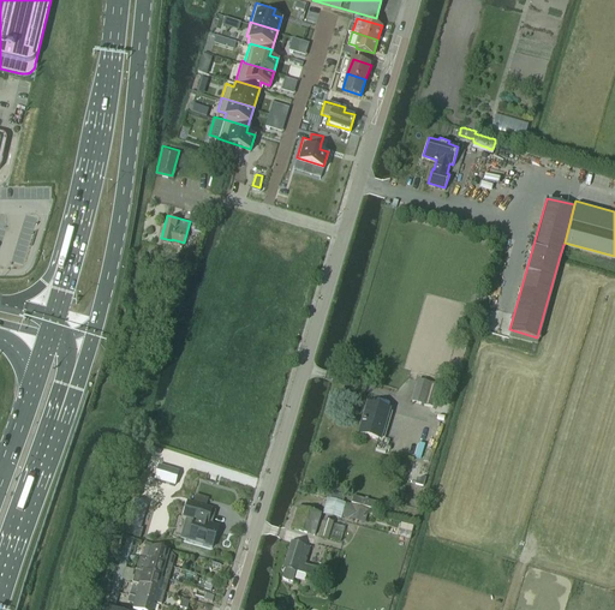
[(424,401),(430,380),(418,376),(412,398),(424,401)]
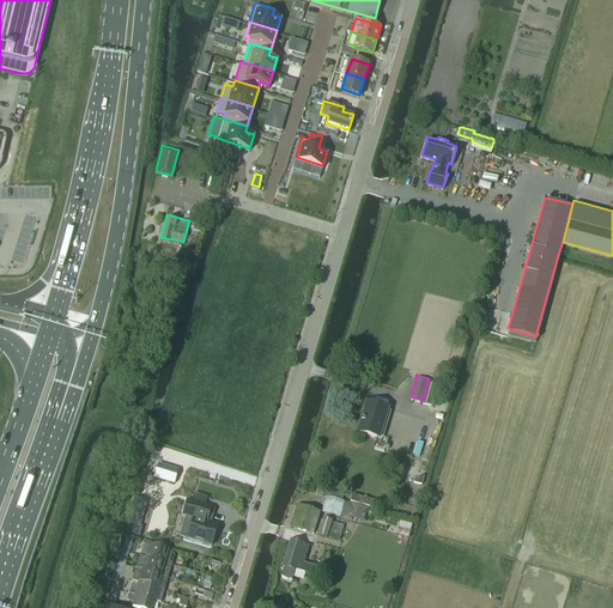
[(424,400),(435,403),(441,382),(430,380),(424,400)]
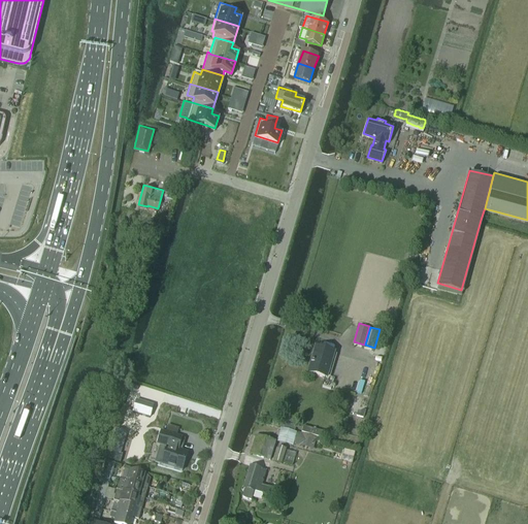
[(327,375),(334,349),(316,344),(312,354),(314,354),(309,370),(327,375)]
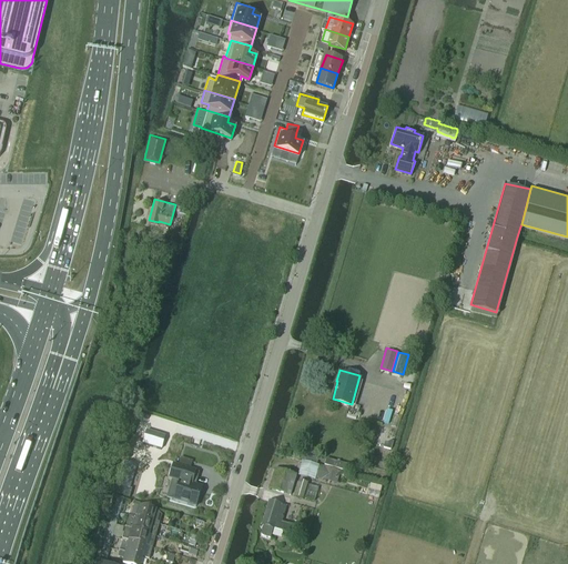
[(146,426),(142,440),(161,446),(165,432),(146,426)]
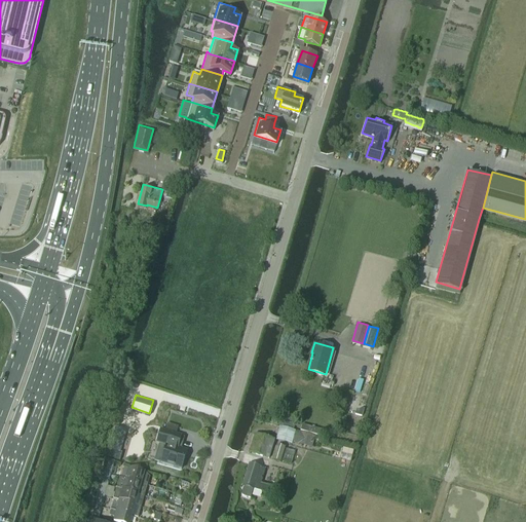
[(299,441),(311,444),(314,434),(318,435),(321,427),(303,423),(299,441)]
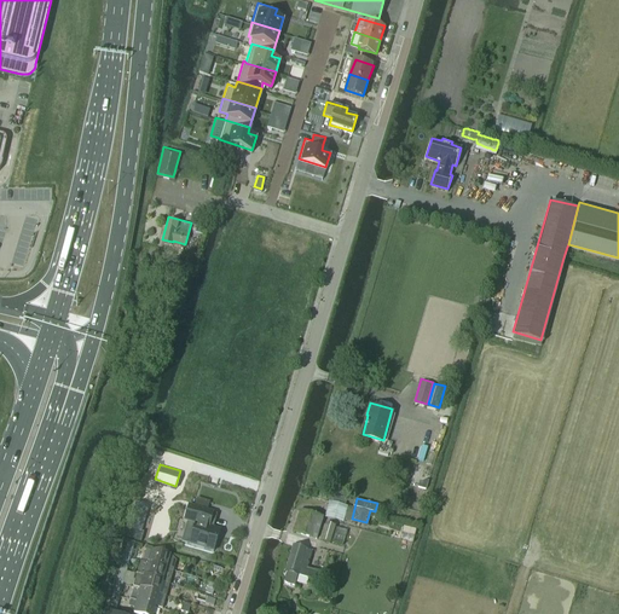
[(337,515),(341,503),(330,499),(328,511),(337,515)]
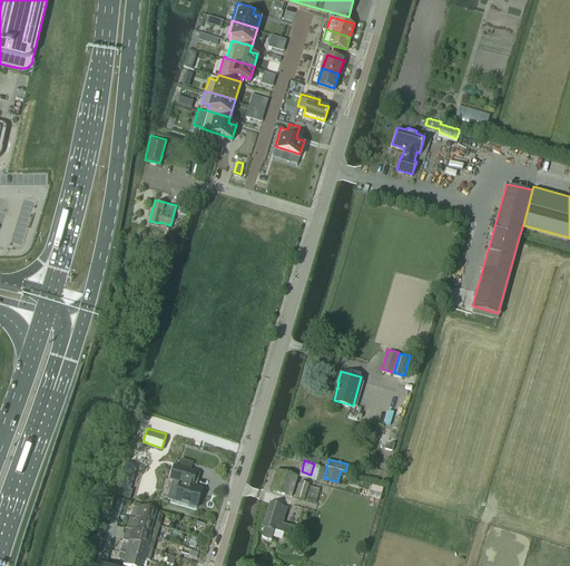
[(120,484),(118,494),(129,497),(133,487),(129,487),(137,465),(137,464),(130,461),(124,485),(120,484)]
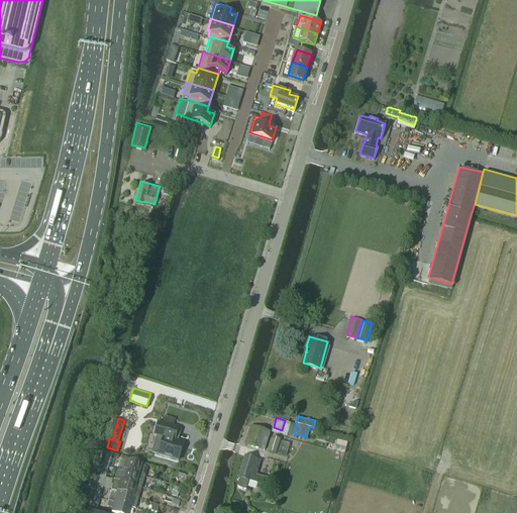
[(157,434),(151,450),(159,452),(159,453),(164,454),(179,459),(184,441),(176,439),(179,427),(159,421),(154,434),(157,434)]
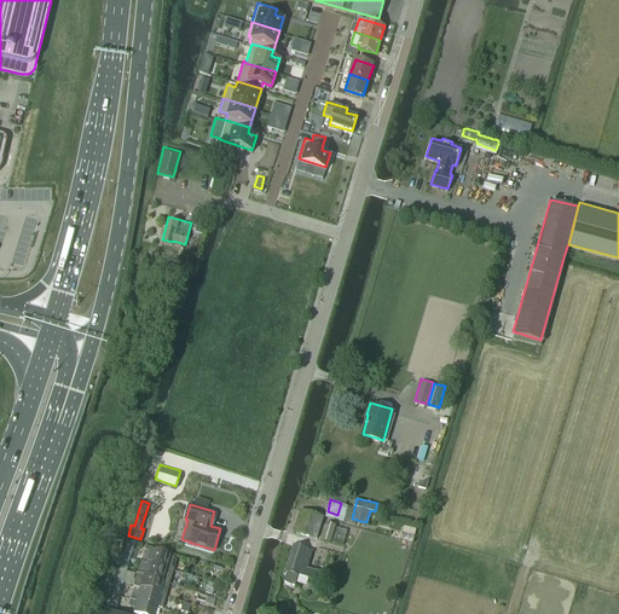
[(316,536),(323,515),(301,508),(294,528),(316,536)]
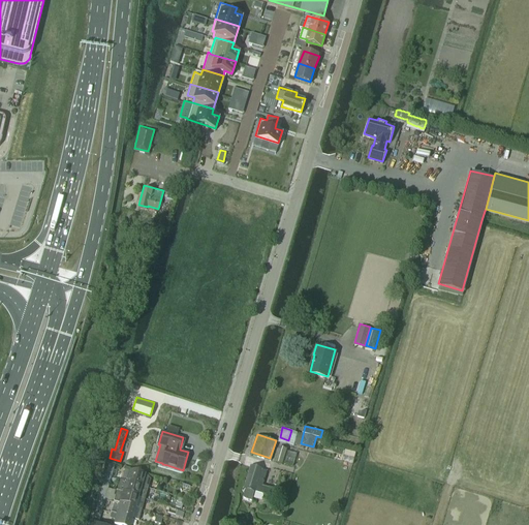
[(282,461),(286,448),(278,445),(274,459),(282,461)]
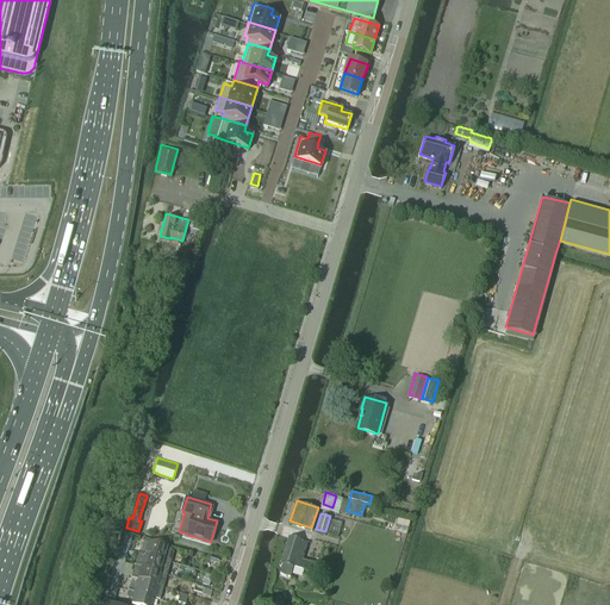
[(122,546),(129,548),(132,535),(126,532),(122,546)]
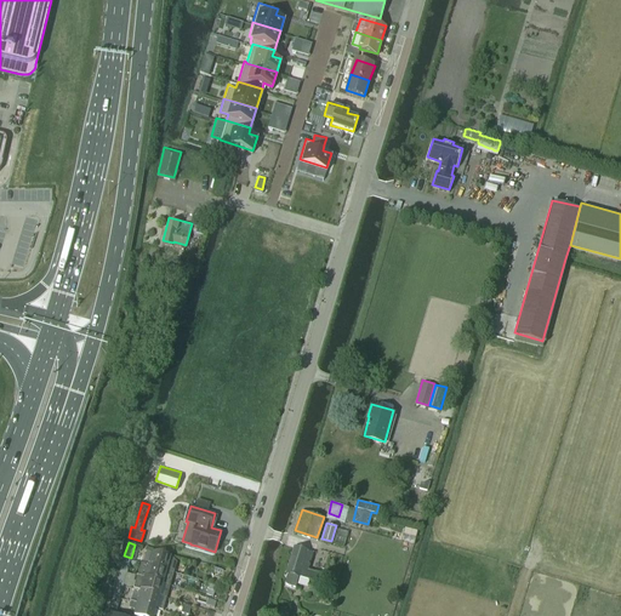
[(289,571),(286,579),(286,580),(286,581),(288,581),(288,582),(289,582),(296,585),(298,574),(318,580),(319,571),(308,568),(313,549),(295,545),(288,570),(289,571)]
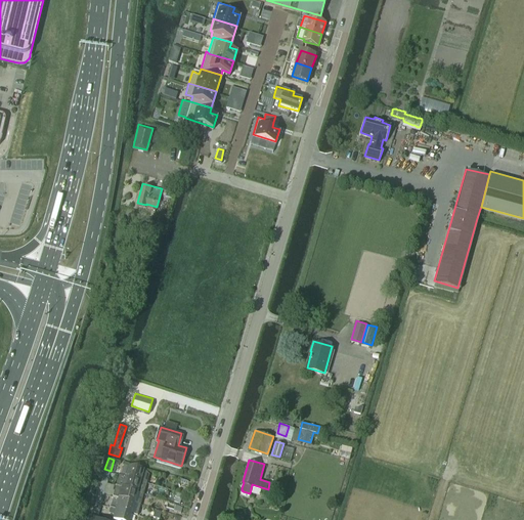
[(125,474),(125,475),(146,481),(149,471),(124,463),(121,473),(125,474)]
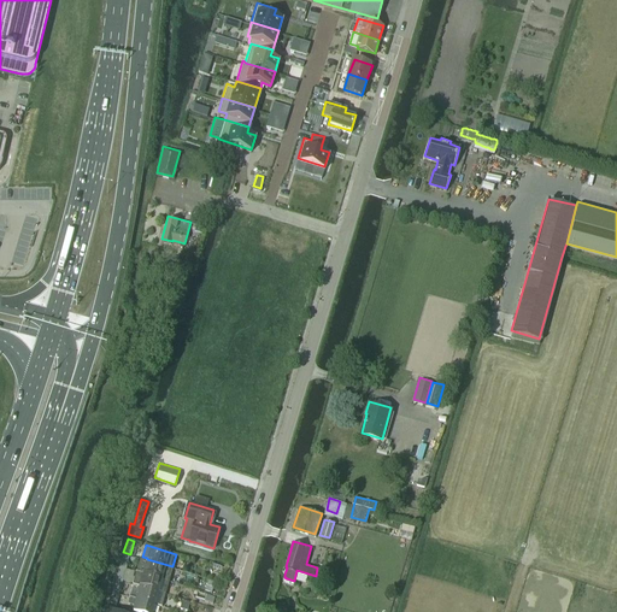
[(130,554),(123,552),(119,565),(127,566),(130,554)]
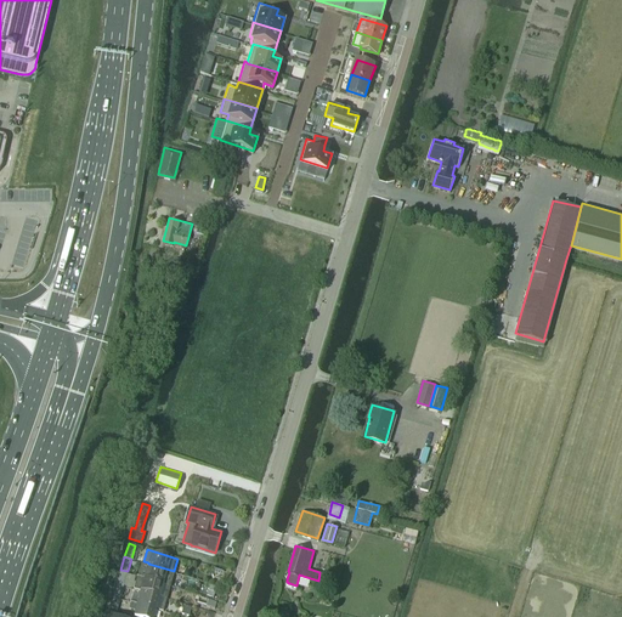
[(142,567),(141,575),(137,573),(137,575),(170,584),(174,571),(148,564),(147,569),(142,567)]
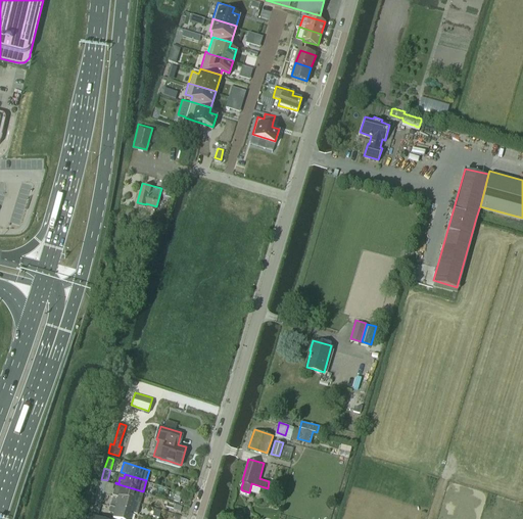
[(107,480),(101,479),(98,489),(104,491),(107,480)]
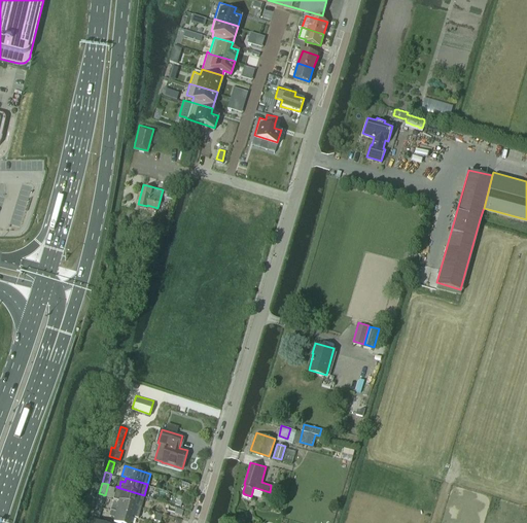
[(144,495),(116,487),(113,496),(114,496),(113,497),(141,506),(144,495)]
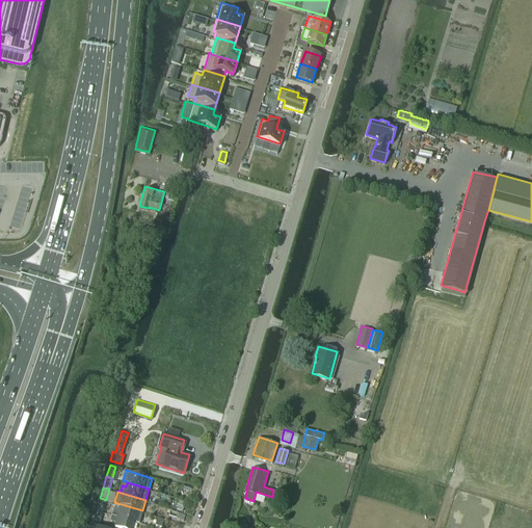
[(106,500),(100,498),(97,509),(103,510),(106,500)]
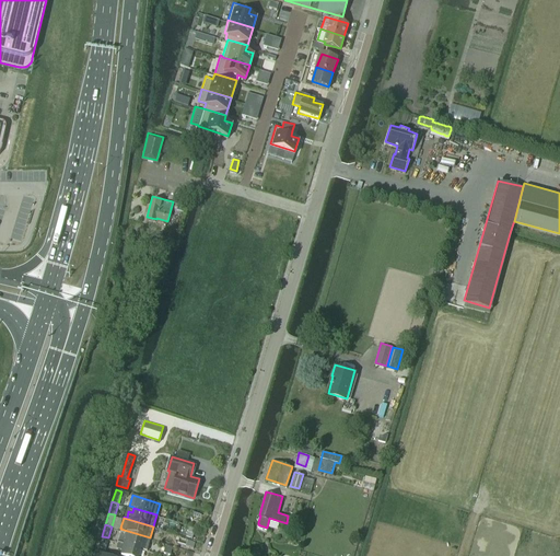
[(150,537),(120,529),(117,541),(140,547),(147,548),(150,537)]
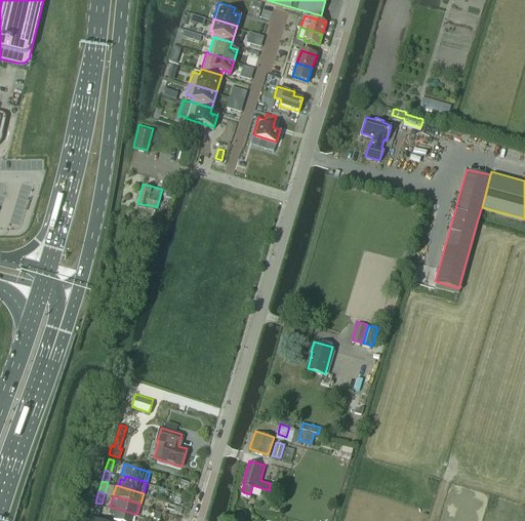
[(102,504),(95,503),(92,514),(98,515),(102,504)]
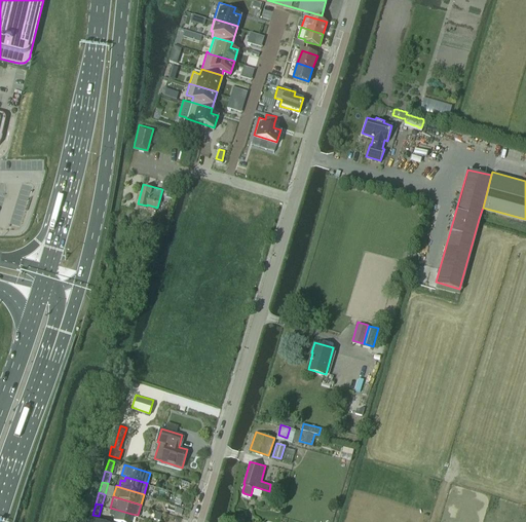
[(128,521),(132,514),(110,508),(109,513),(114,515),(113,520),(120,521),(128,521)]
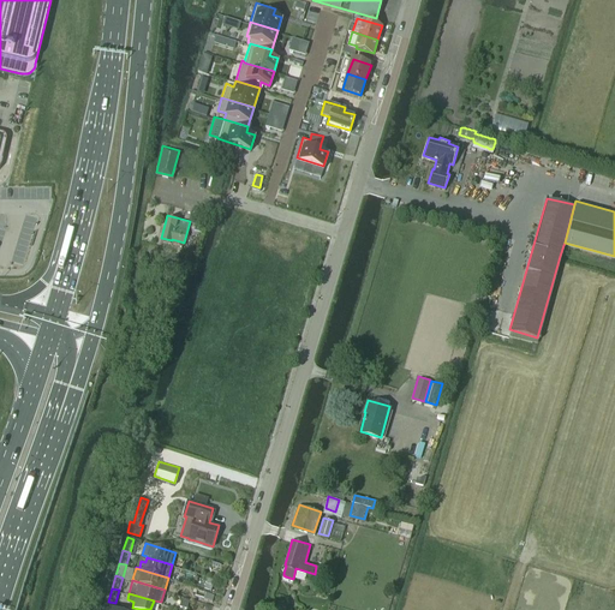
[(181,596),(179,603),(186,605),(189,598),(181,596)]
